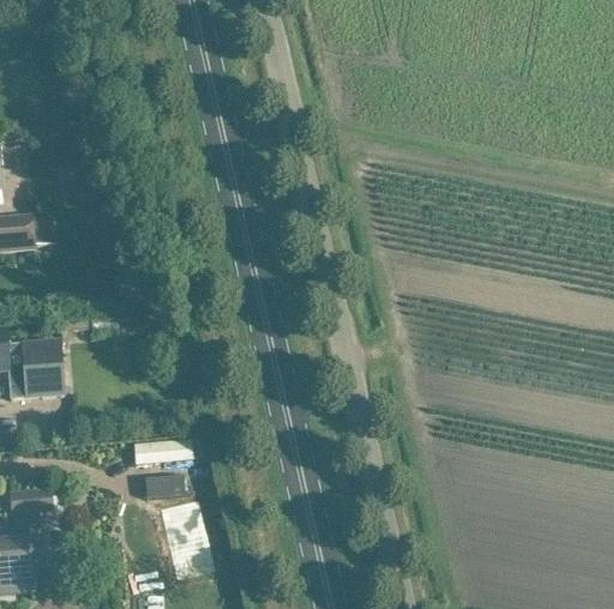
[(68,193),(98,190),(95,158),(65,162),(68,193)]
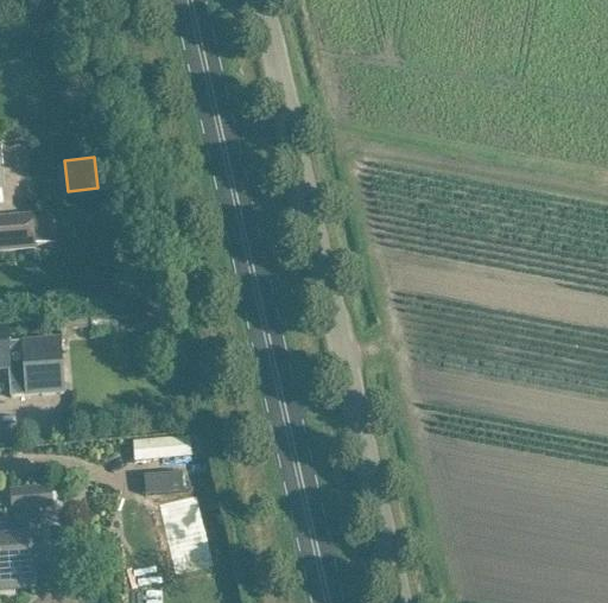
[(0,248),(35,246),(35,243),(54,242),(52,216),(32,217),(32,214),(0,215),(0,248)]
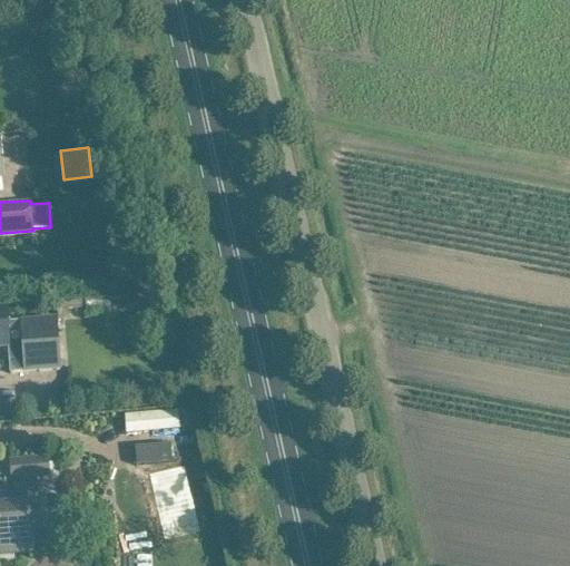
[(67,294),(67,293),(56,294),(57,314),(68,313),(68,308),(82,306),(81,293),(67,294)]
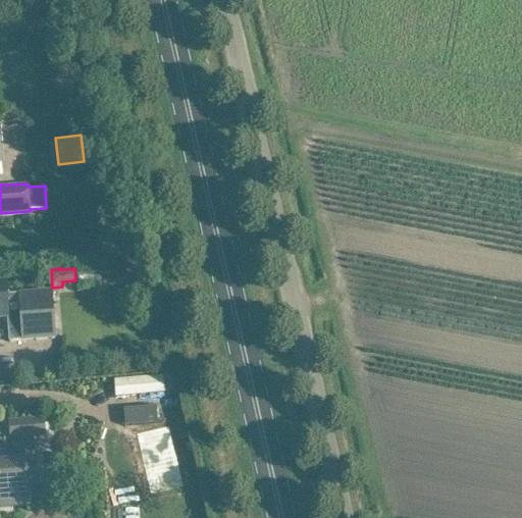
[(7,293),(6,280),(0,280),(0,316),(7,316),(8,341),(56,337),(52,290),(7,293)]
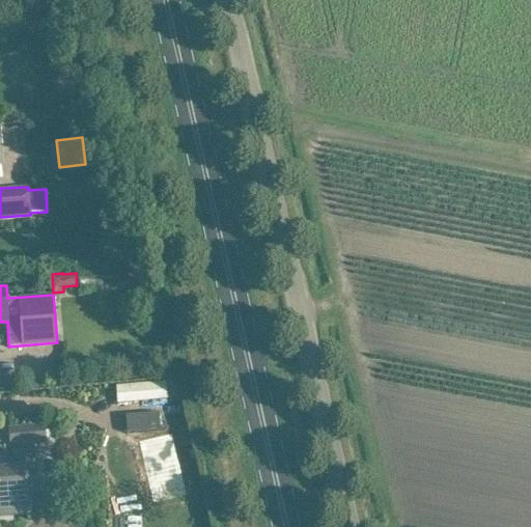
[(117,403),(167,397),(165,380),(115,385),(117,403)]
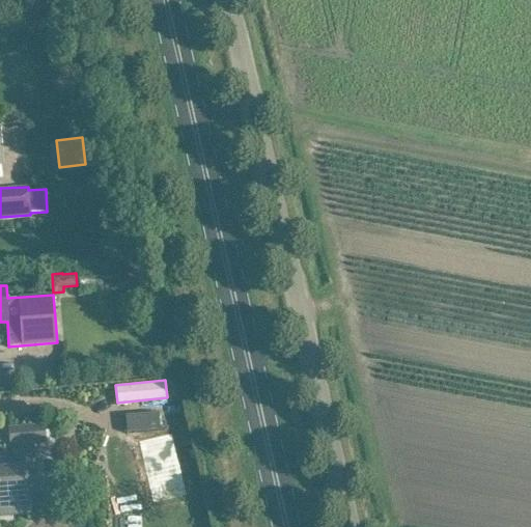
[(0,499),(7,499),(8,514),(30,511),(27,469),(35,469),(33,443),(45,442),(44,425),(10,427),(11,444),(14,444),(16,469),(0,470),(0,499)]
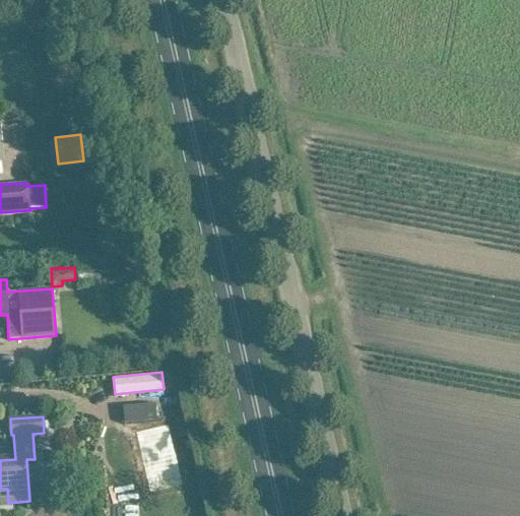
[(168,422),(136,430),(150,489),(182,481),(168,422)]
